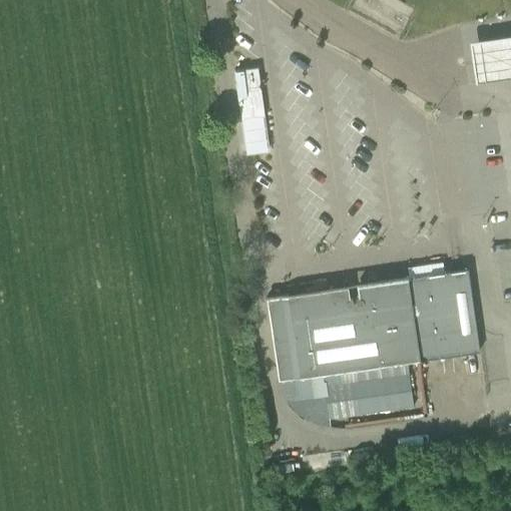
[(510,27),(469,33),(475,74),(510,68),(510,27)]
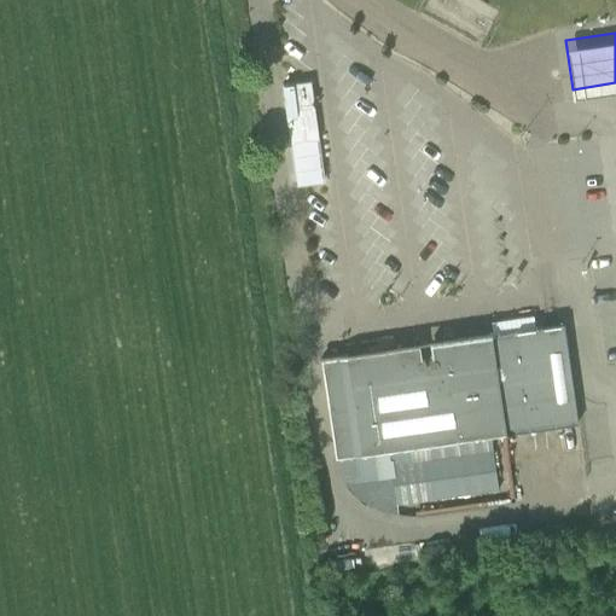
[(321,104),(294,109),(302,168),(330,163),(321,104)]
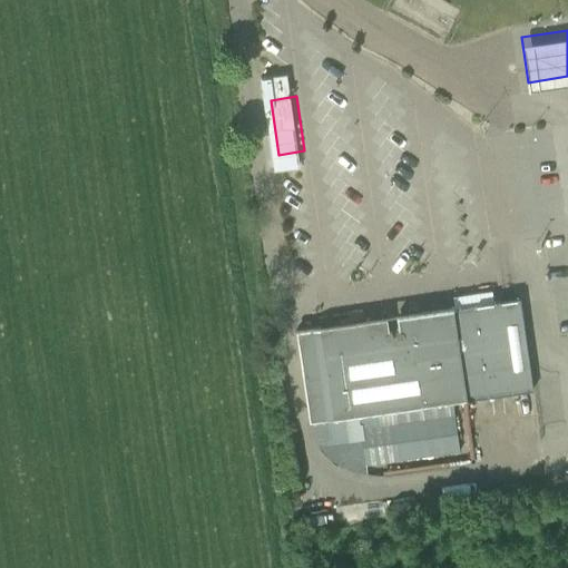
[(417,303),(418,313),(451,311),(450,301),(417,303)]
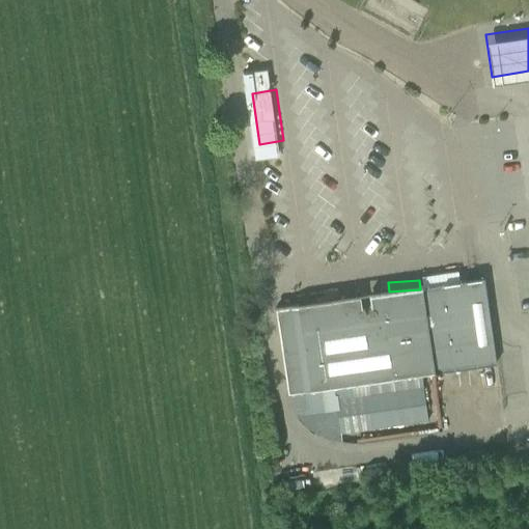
[(422,289),(422,290),(435,373),(497,364),(484,280),(422,289)]
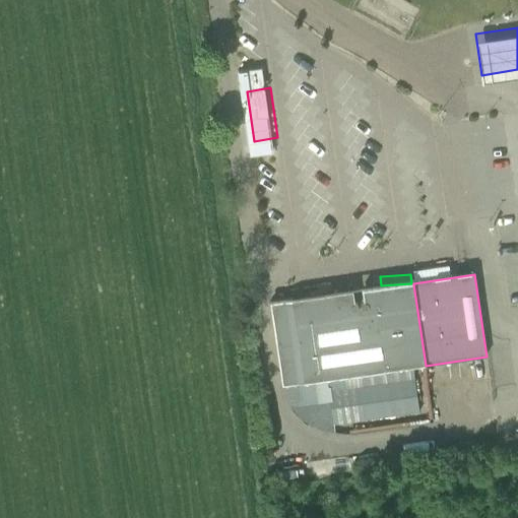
[(426,366),(413,284),(372,290),(375,306),(336,311),(335,307),(296,313),(294,300),(271,304),(283,387),(426,366)]
